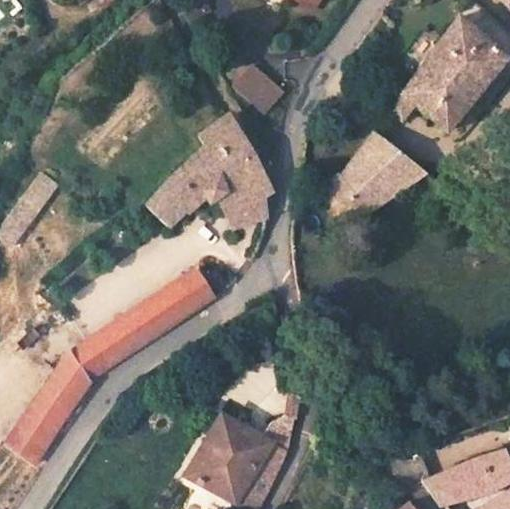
[(194,0),(185,6),(194,19),(212,8),(206,0),(194,0)]
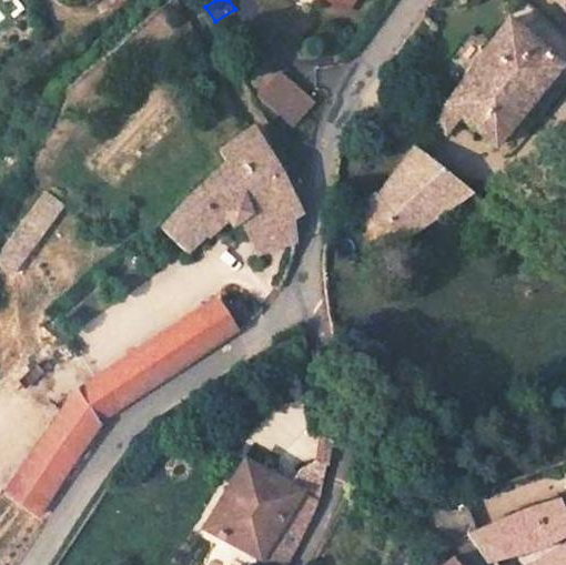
[(505,19),(431,120),(446,131),(458,114),(495,140),(561,60),(505,19)]
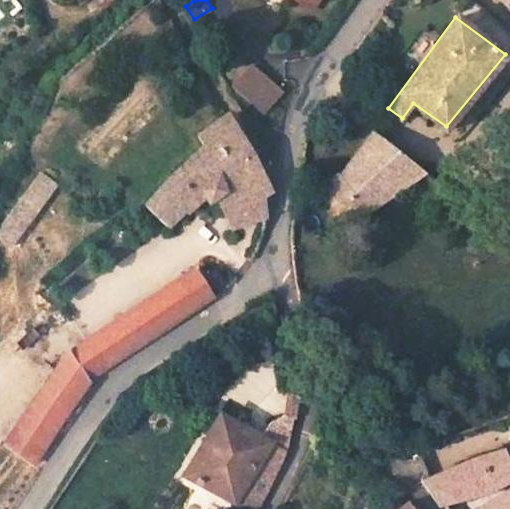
[(257,69),(241,89),(266,110),(283,90),(257,69)]
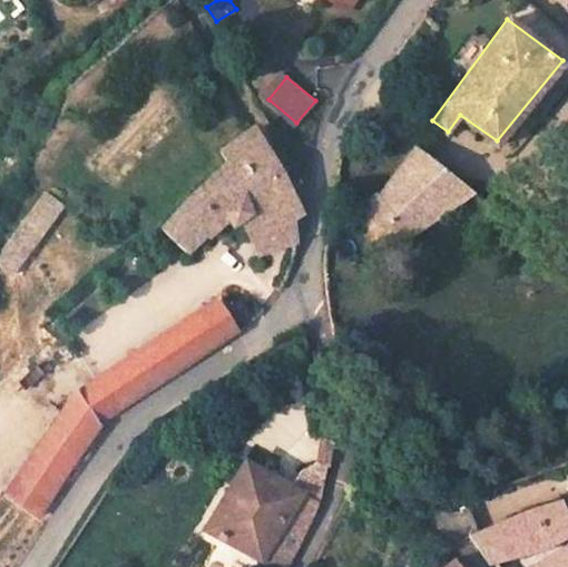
[(255,125),(223,147),(228,158),(194,188),(164,224),(187,247),(224,213),(232,223),(247,213),(255,231),(303,213),(277,163),(255,125)]
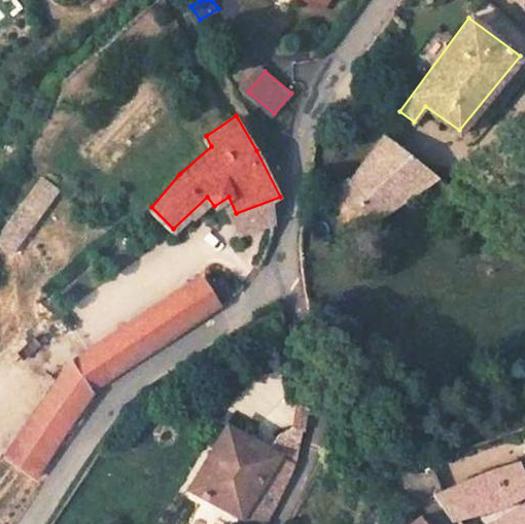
[(349,177),(327,191),(348,223),(371,209),(376,217),(439,175),(384,134),(351,179),(349,177)]
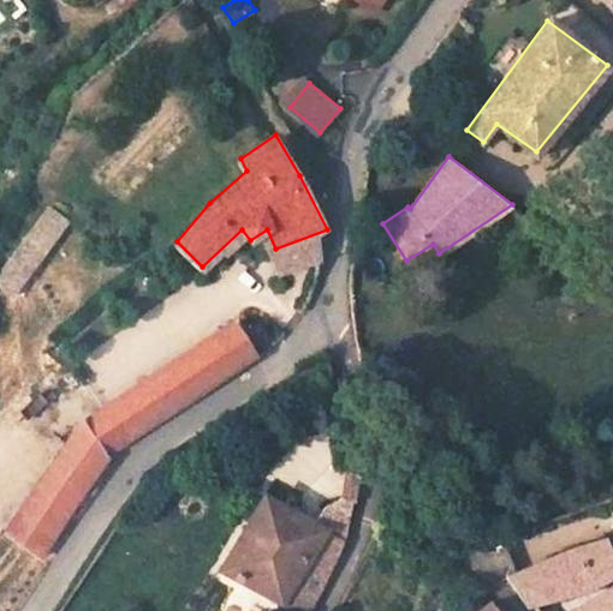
[(49,205),(0,273),(0,281),(13,292),(22,280),(67,217),(49,205)]
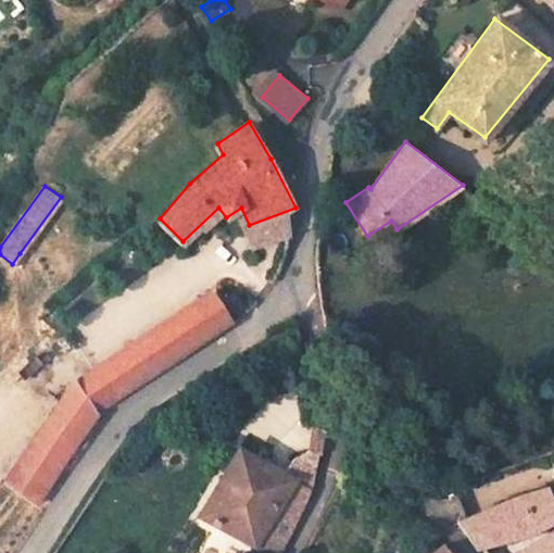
[(296,208),(249,225),(257,241),(288,228),(287,215),(296,208)]
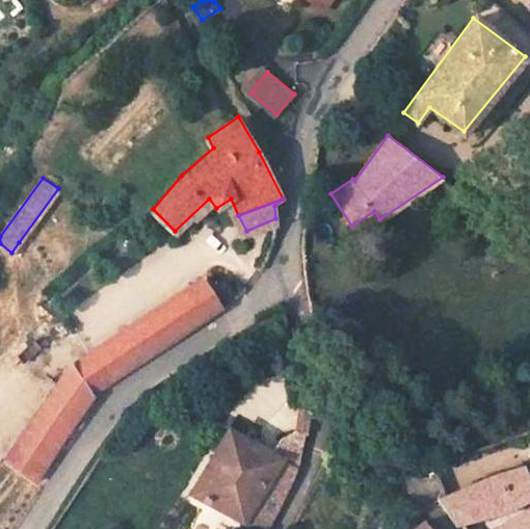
[(11,253),(9,255),(35,274),(47,262),(19,242),(11,253)]
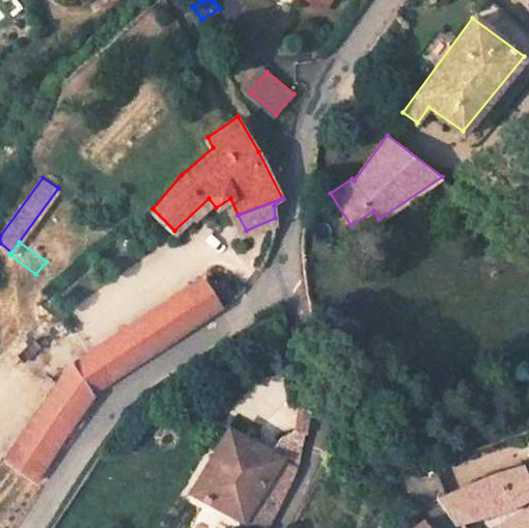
[(202,276),(72,361),(93,392),(234,296),(225,278),(211,287),(202,276)]
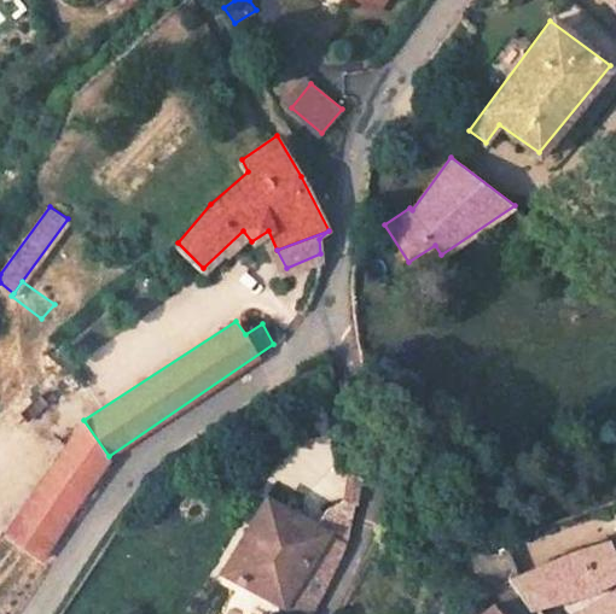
[(83,420),(7,533),(40,557),(109,456),(83,420)]
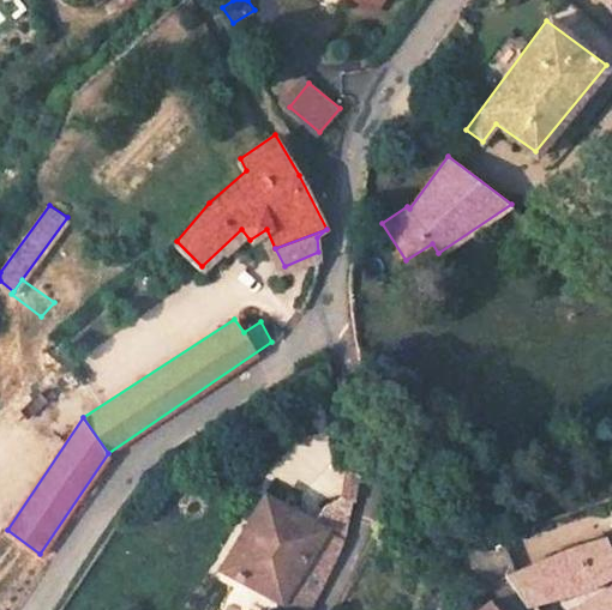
[(0,441),(0,478),(17,454),(0,441)]
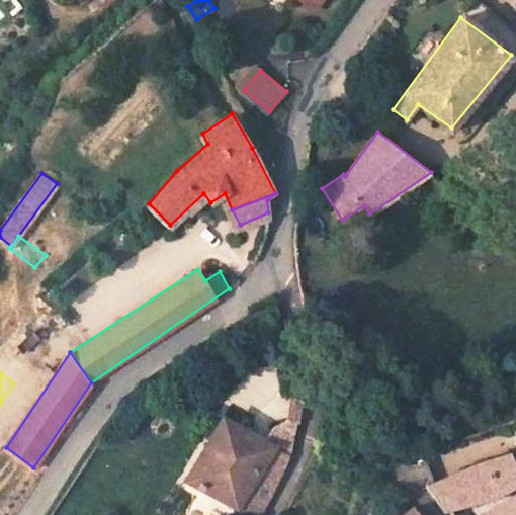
[(288,394),(286,422),(289,421),(296,423),(302,398),(288,394)]
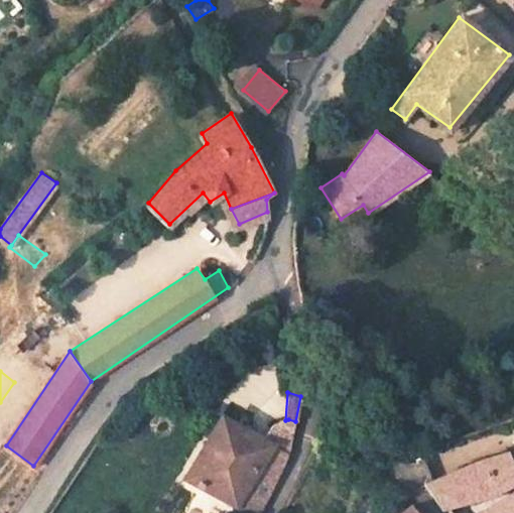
[(222,415),(185,476),(250,512),(259,512),(284,465),(289,457),(295,421),(288,419),(285,420),(273,424),(265,438),(222,415)]
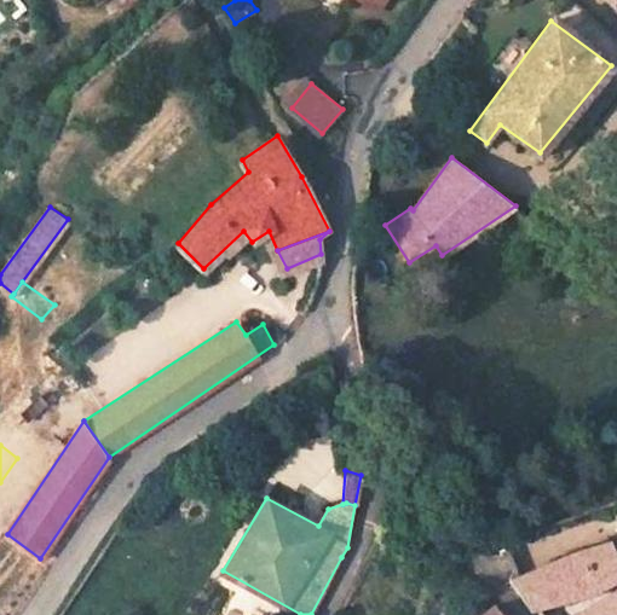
[(519,575),(512,578),(529,605),(535,604),(598,589),(616,576),(616,557),(611,541),(577,552),(519,575)]
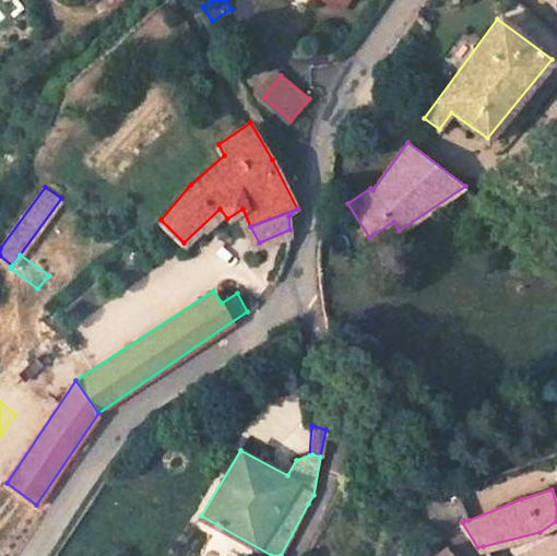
[(556,533),(520,555),(556,555),(556,533)]
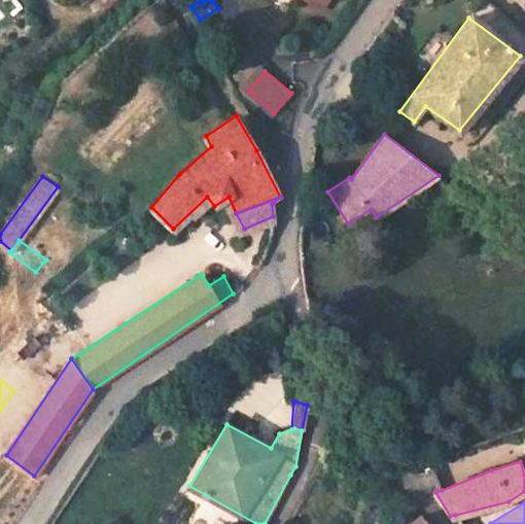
[(427,523),(419,514),(408,523),(427,523)]
